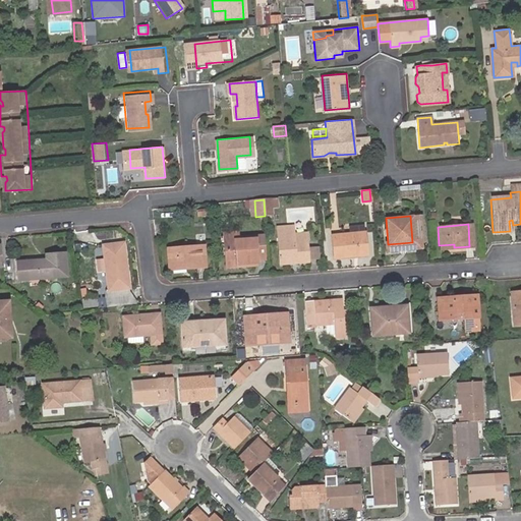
[(292,241),(291,233),(291,225),(276,226),(279,264),(306,261),(304,241),(292,241)]
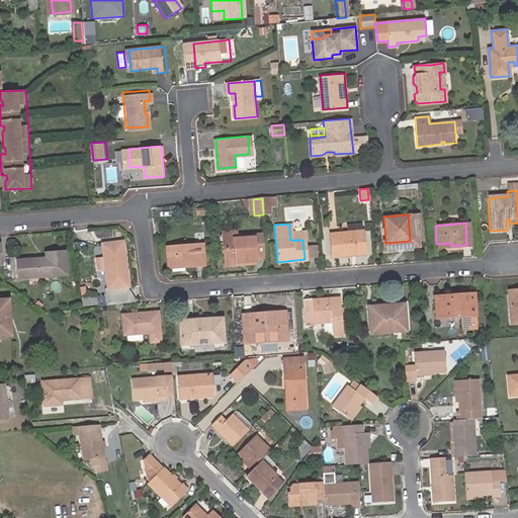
[(221,239),(231,238),(230,231),(221,231),(221,239)]
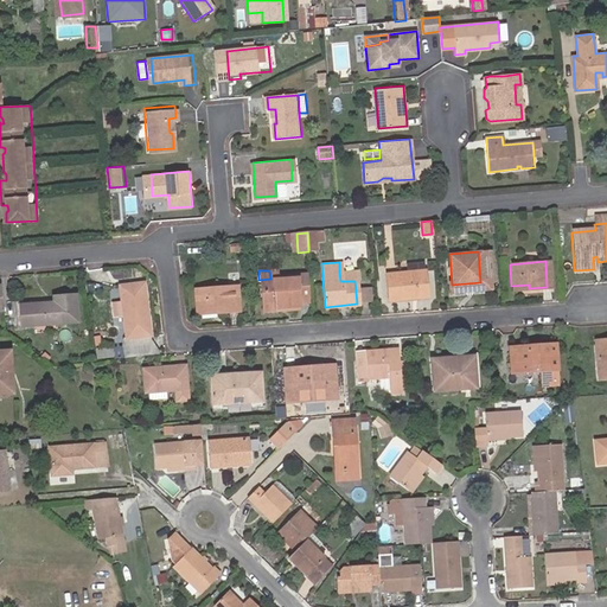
[(355,270),(339,272),(340,281),(355,281),(355,270)]
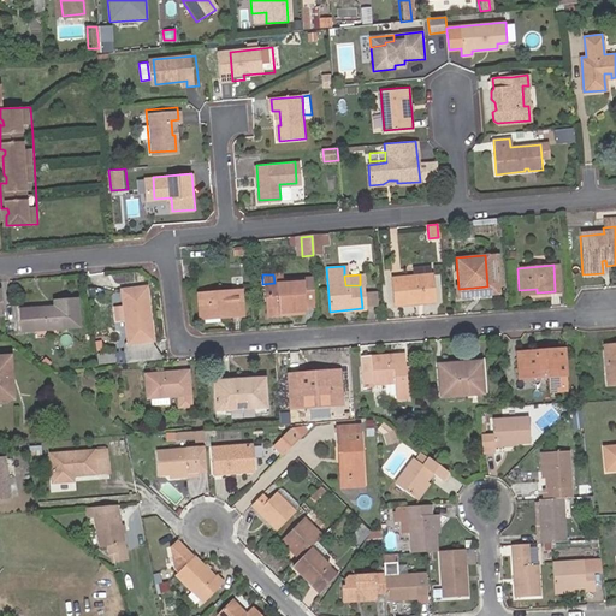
[(415,298),(430,297),(428,274),(390,278),(392,304),(416,302),(415,298)]
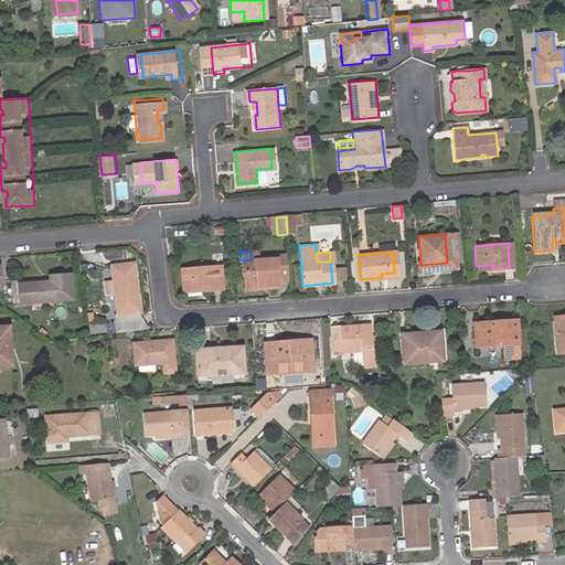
[(246,272),(247,286),(277,284),(276,258),(252,259),(241,260),(242,273),(246,272)]
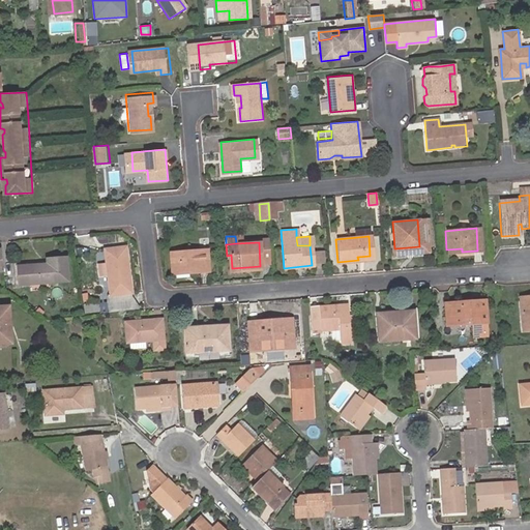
[(186,267),(187,270),(206,268),(204,246),(168,249),(169,268),(186,267)]
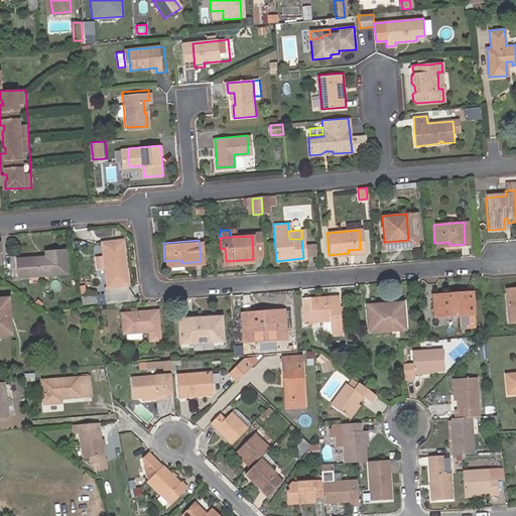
[(120,286),(126,285),(120,242),(100,244),(102,257),(103,267),(106,287),(107,287),(108,294),(121,293),(120,286)]
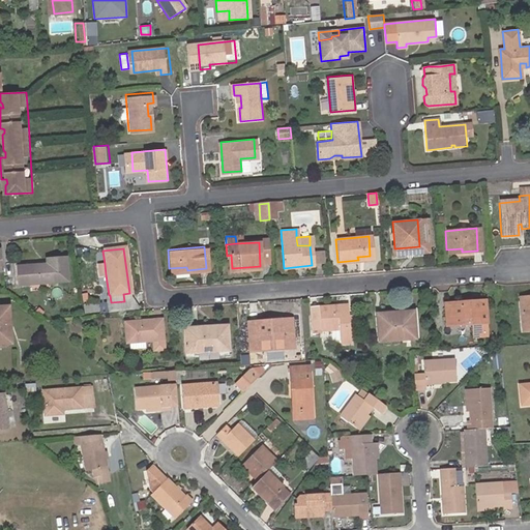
[(25,286),(46,285),(63,283),(61,259),(41,261),(41,266),(12,269),(15,287),(25,286)]
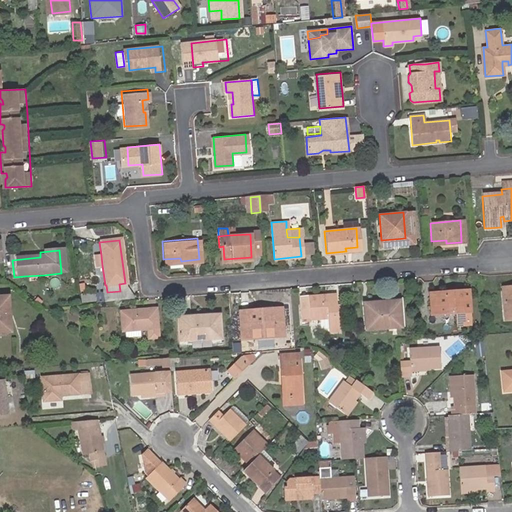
[(511,289),(501,290),(503,318),(511,317),(511,289)]
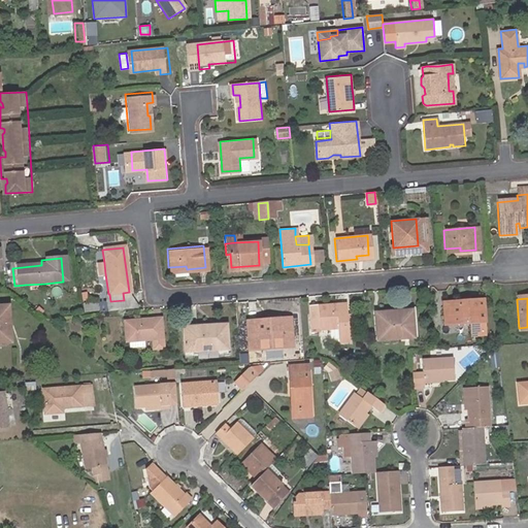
[(470,331),(484,330),(481,299),(470,300),(471,303),(441,305),(443,325),(469,323),(470,331)]
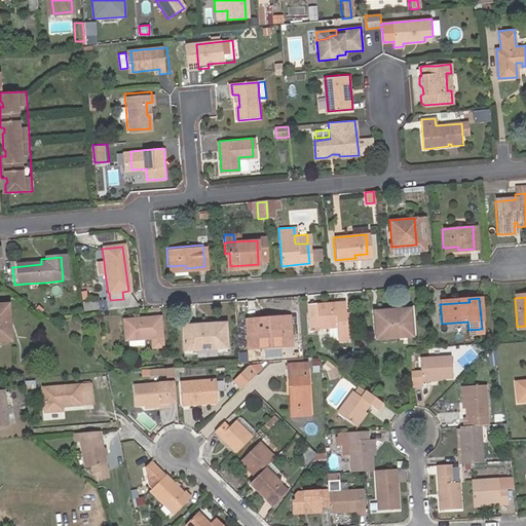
[(0,338),(9,338),(6,303),(0,302),(0,338)]
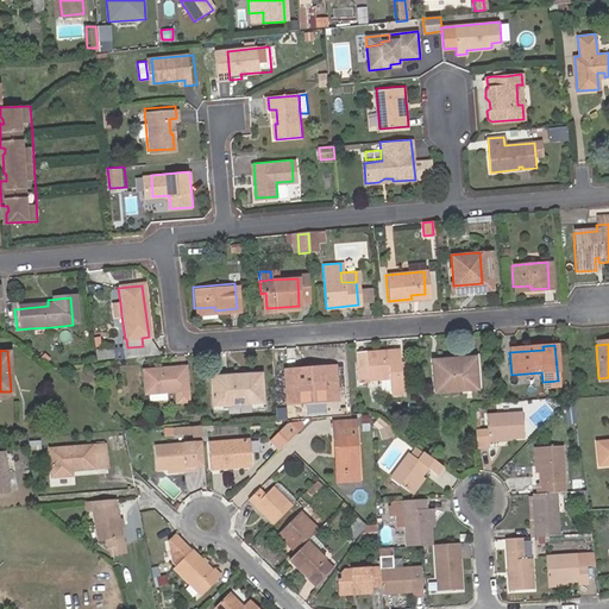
[(363,352),(365,378),(387,377),(387,394),(400,394),(397,350),(363,352)]
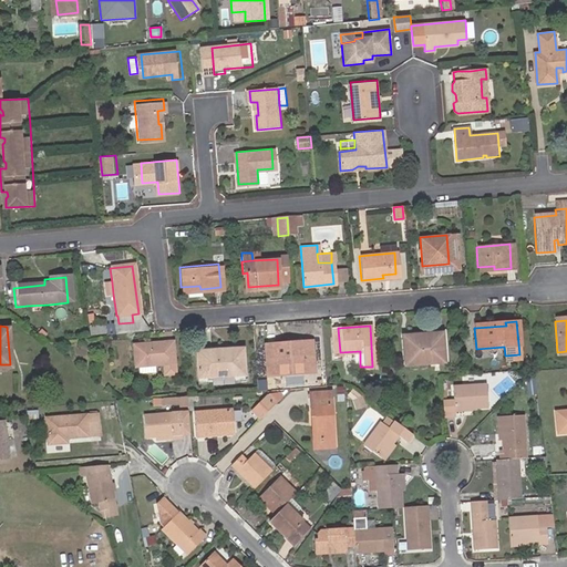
[(331,352),(340,352),(338,328),(329,328),(331,352)]
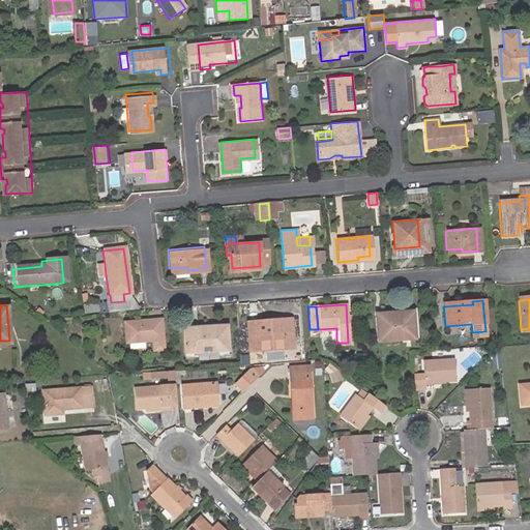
[(411,313),(413,339),(417,337),(414,306),(386,308),(386,312),(386,315),(411,313)]
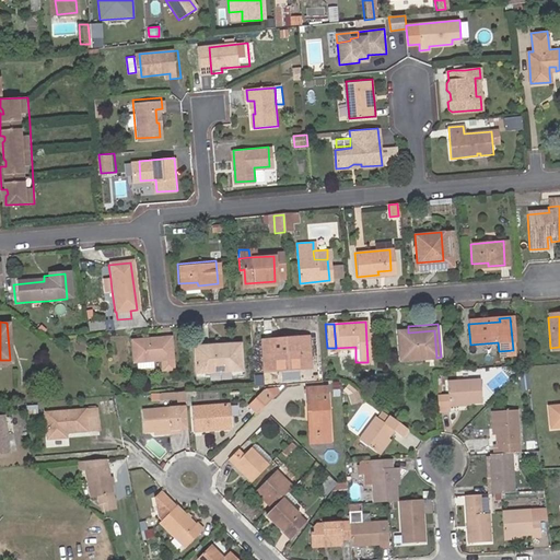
[(397,361),(436,358),(434,330),(408,333),(408,329),(395,330),(397,361)]
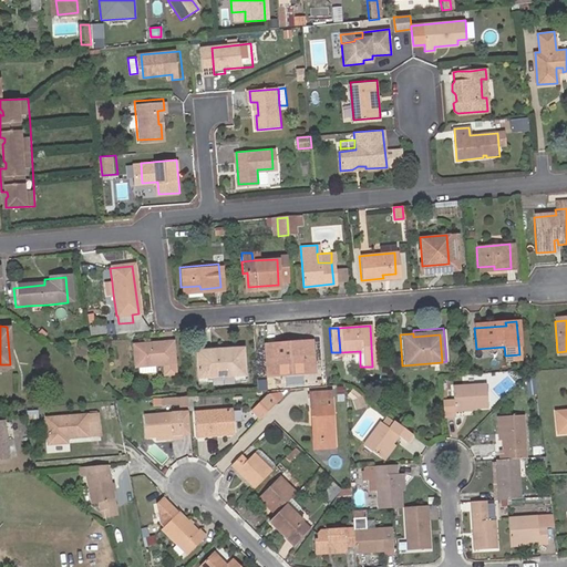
[(136,366),(152,364),(173,362),(171,341),(132,343),(134,367),(136,366)]
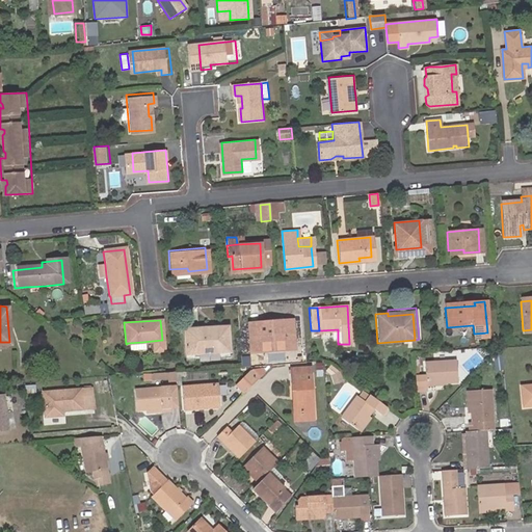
[(261,346),(293,344),(292,324),(271,325),(271,321),(248,323),(250,353),(262,352),(261,346)]
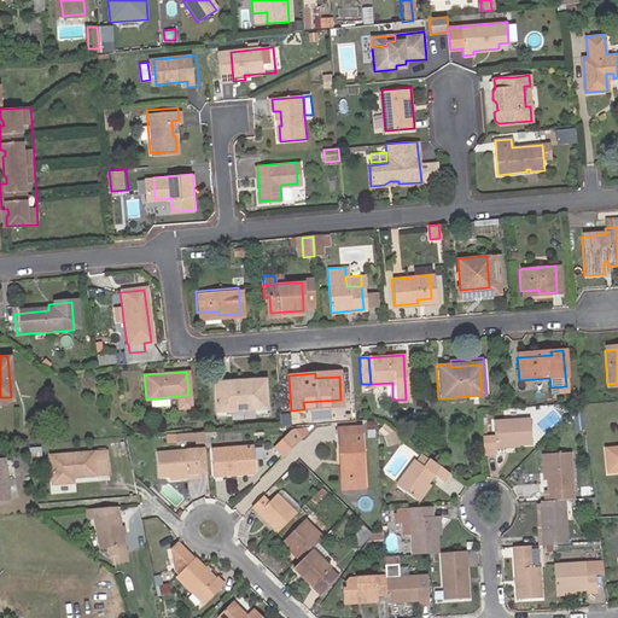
[(215,412),(266,408),(263,379),(227,380),(213,382),(215,412)]
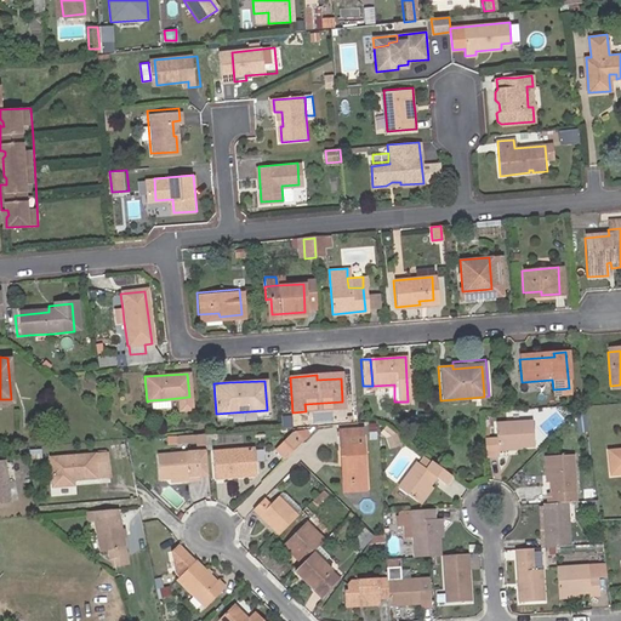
[(167,408),(166,399),(149,400),(151,409),(167,408)]
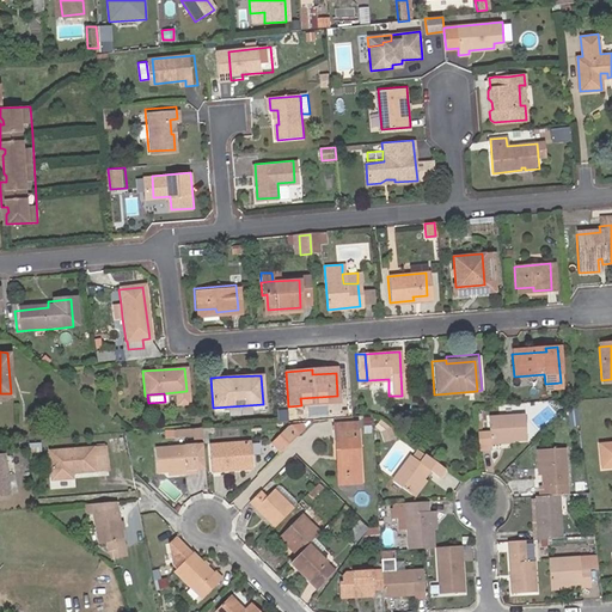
[(264,412),(263,404),(213,408),(213,415),(264,412)]
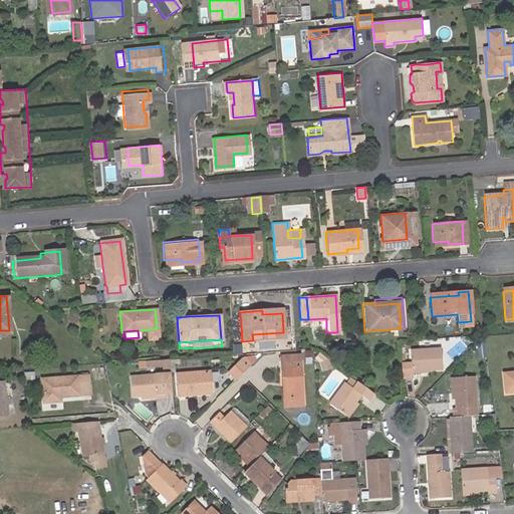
[(414,371),(430,369),(445,368),(443,347),(413,350),(414,371)]
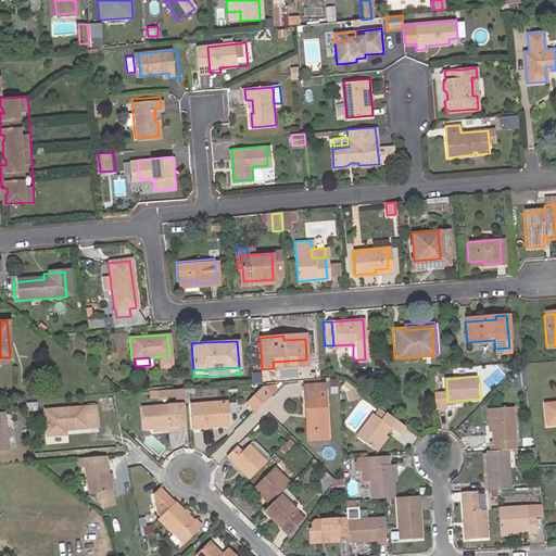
[(251,403),(258,409),(272,396),(264,389),(251,403)]
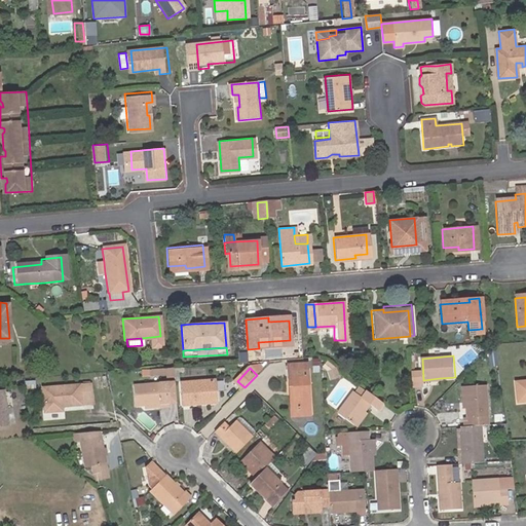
[(295,408),(312,407),(309,368),(289,370),(290,390),(294,390),(295,408)]
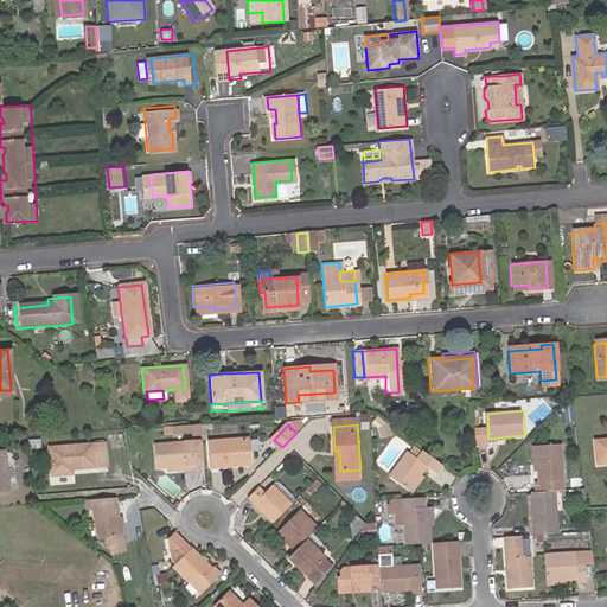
[(376,428),(379,439),(390,435),(387,425),(376,428)]
